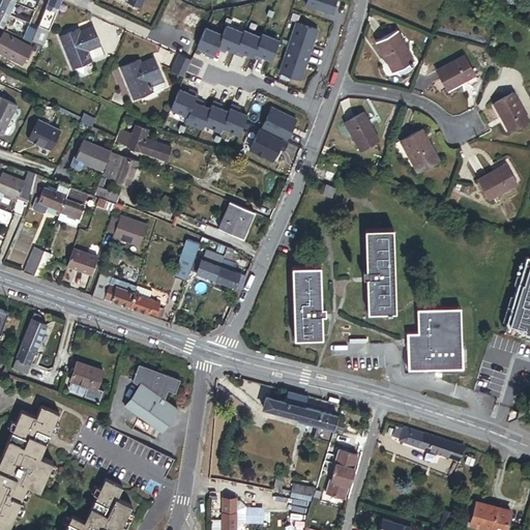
[(0,0),(0,21),(8,0),(0,0)]
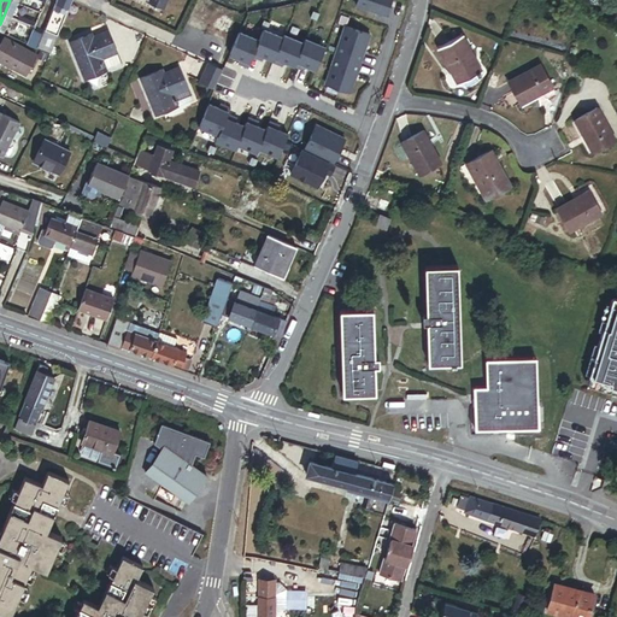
[(58,35),(71,0),(58,0),(46,30),(58,35)]
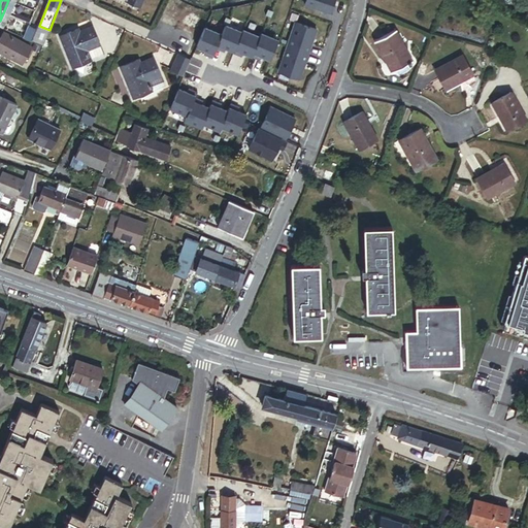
[(328,10),(331,0),(303,0),(302,2),(328,10)]
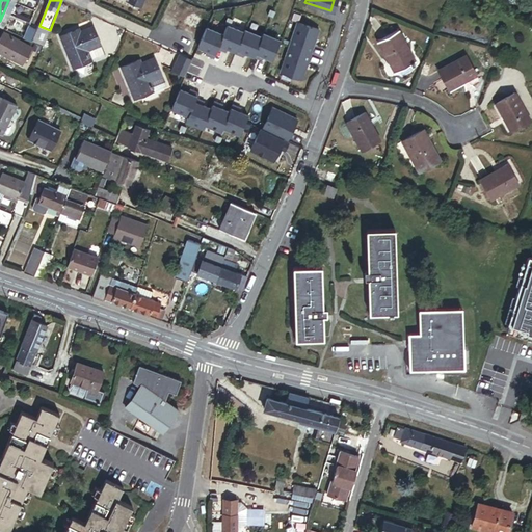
[(310,51),(317,26),(296,19),(288,44),(310,51)]
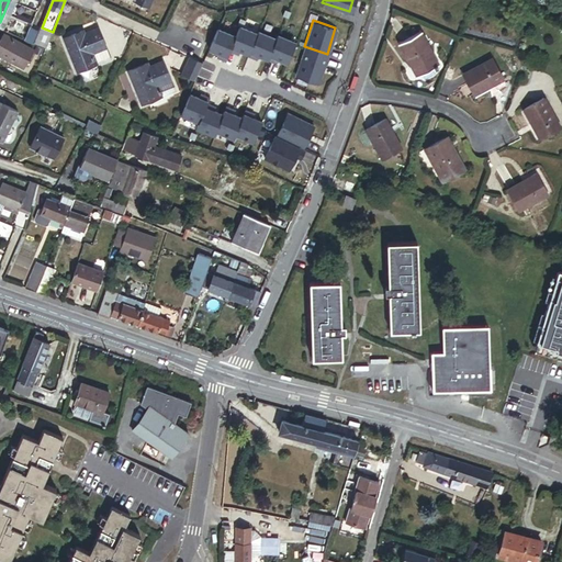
[(228,51),(234,53),(236,48),(239,49),(248,54),(249,51),(257,33),(238,25),(235,35),(235,36),(231,46),(228,51)]
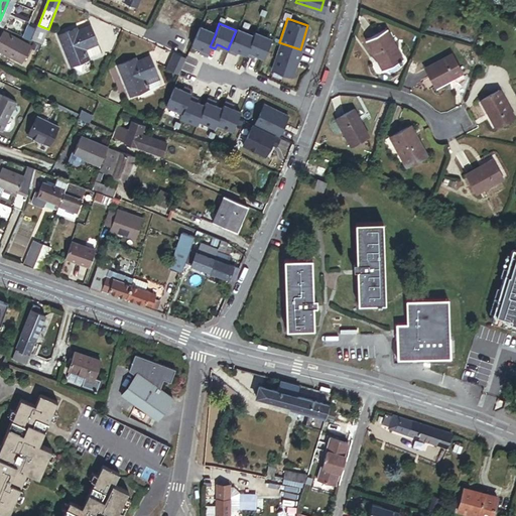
[(32,39),(37,27),(30,25),(30,26),(27,25),(23,37),(32,40),(32,39)]
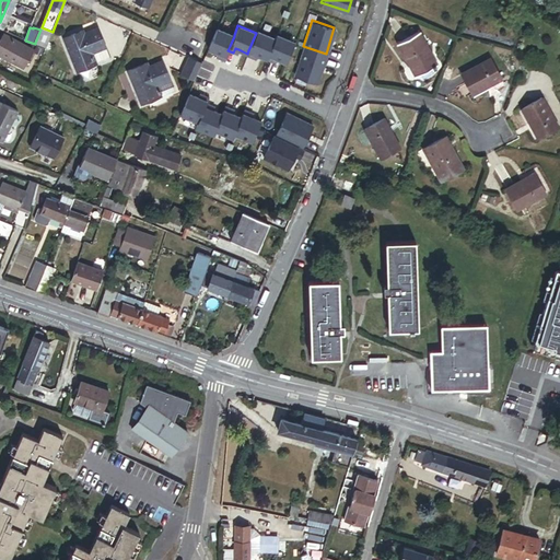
[(46,47),(53,32),(42,27),(41,30),(35,43),(46,47)]
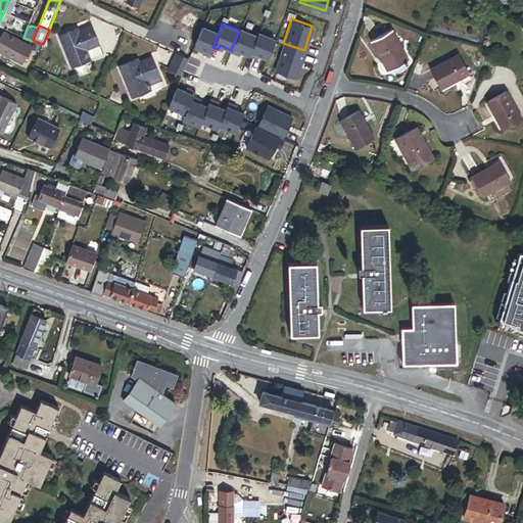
[(397,26),(377,36),(392,66),(413,56),(397,26)]
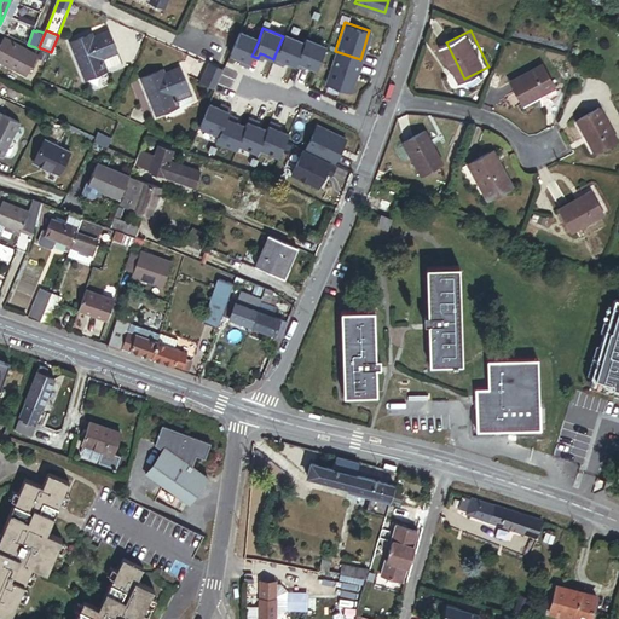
[(259,39),(238,32),(229,53),(239,57),(243,59),(242,64),(248,67),(252,56),(254,51),(259,40),(259,39)]
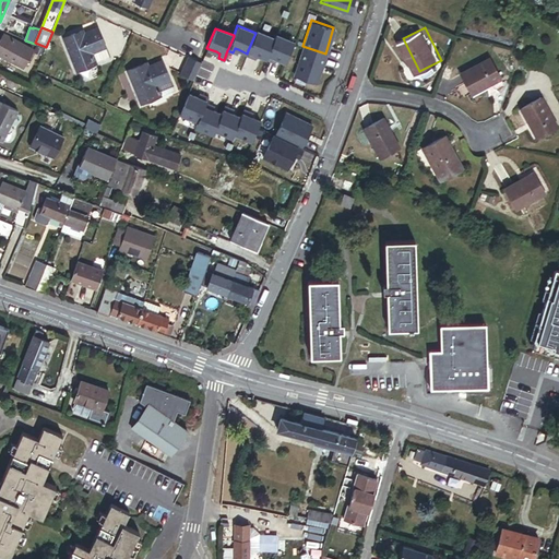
[(273,37),(256,31),(256,33),(248,50),(247,54),(246,55),(251,58),(253,54),(257,55),(265,58),(266,55),(274,38),(273,37)]
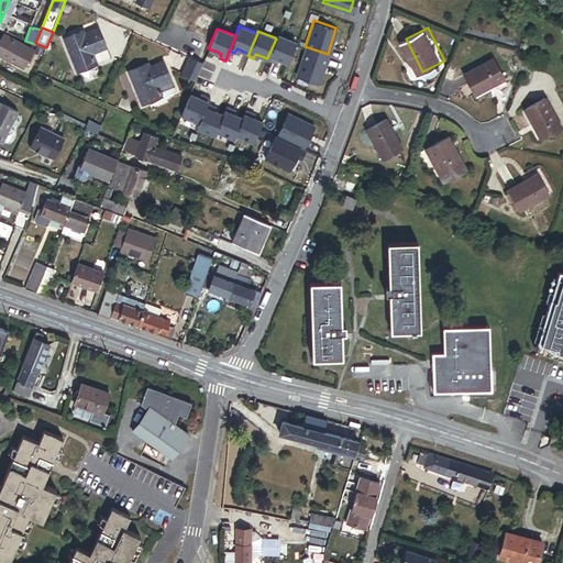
[(66,39),(78,72),(96,66),(92,56),(107,51),(100,32),(86,36),(84,32),(66,39)]
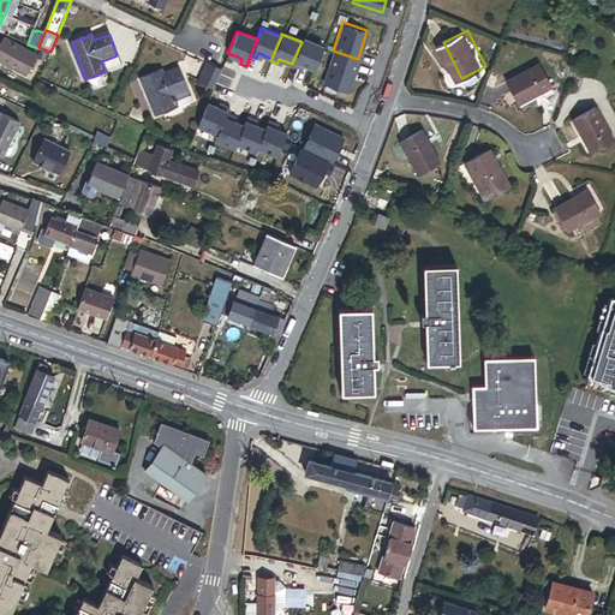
[(314,69),(322,46),(303,37),(300,41),(302,42),(293,60),(292,64),(292,65),(298,67),(299,63),(303,64),(314,69)]
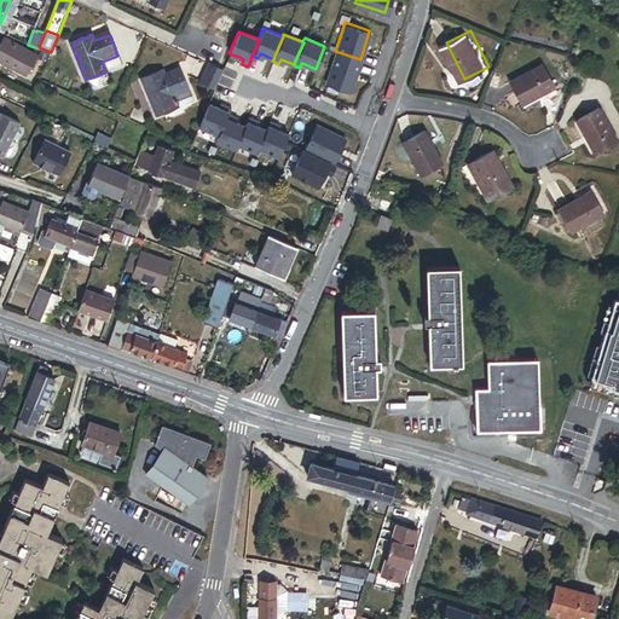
[(0,58),(18,69),(28,51),(5,39),(0,46),(0,58)]
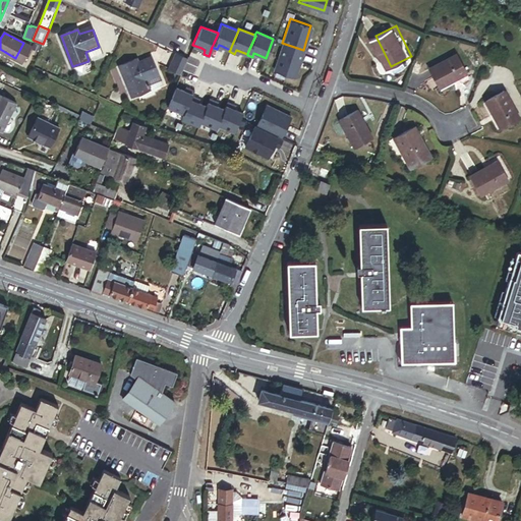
[(41,45),(36,42),(33,48),(32,50),(37,52),(41,45)]
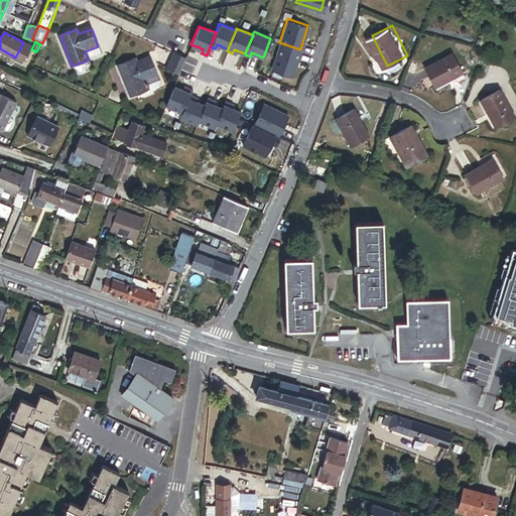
[(32,47),(23,42),(15,57),(24,62),(31,49),(32,47)]
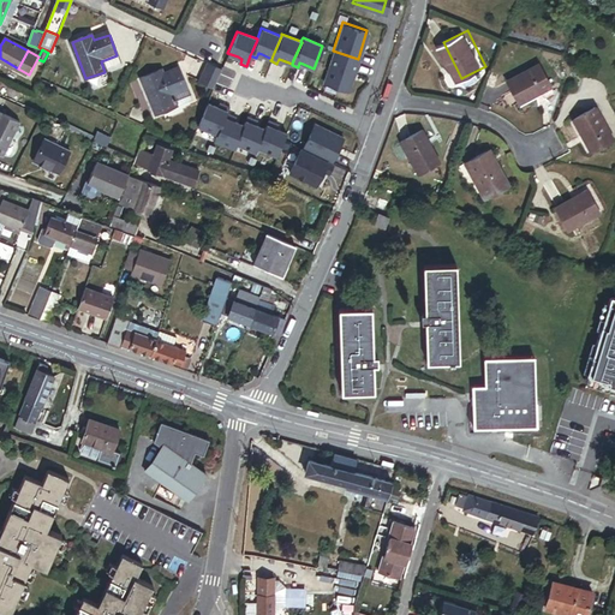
[(348,88),(358,59),(333,51),(323,79),(348,88)]
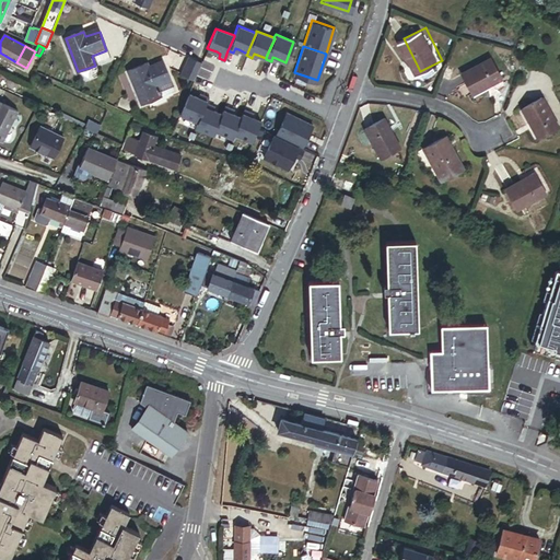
[(106,50),(92,56),(95,66),(109,60),(106,50)]
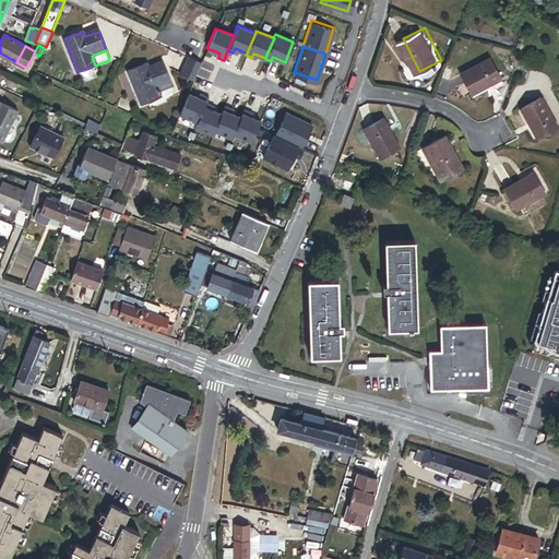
[(488,52),(459,70),(472,90),(500,72),(488,52)]
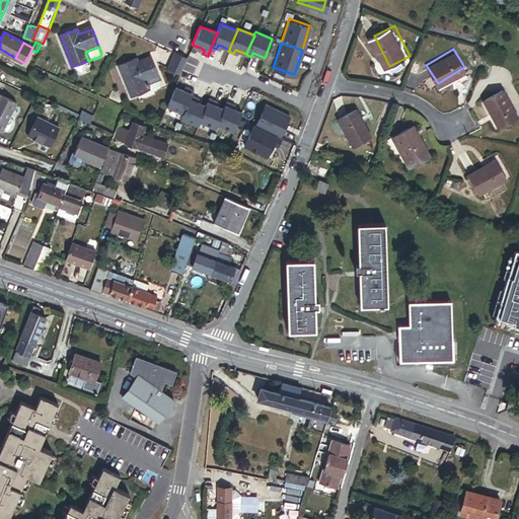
[(179,75),(187,58),(174,53),(167,70),(179,75)]
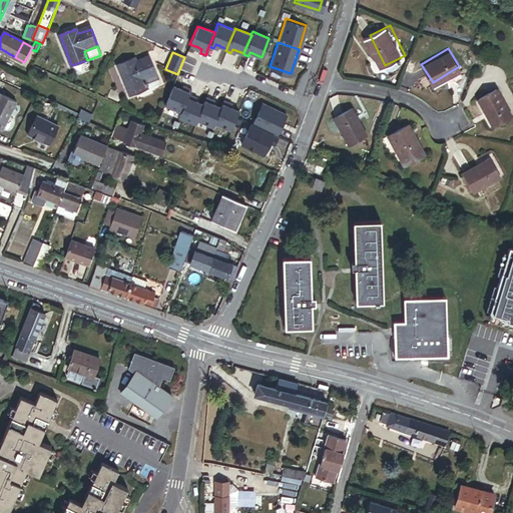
[(135,58),(118,66),(131,96),(148,88),(144,78),(157,73),(149,56),(137,61),(135,58)]
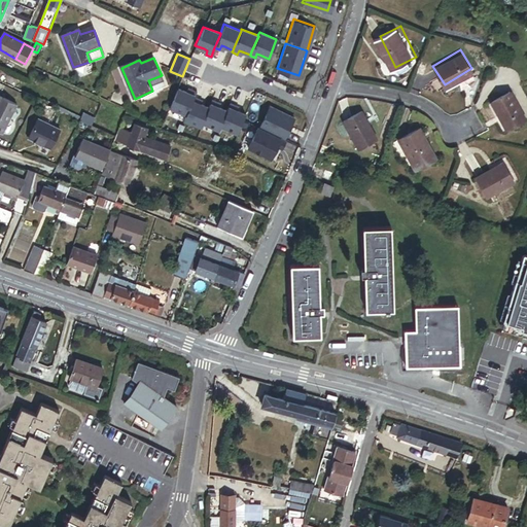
[(162,75),(148,80),(152,91),(166,84),(162,75)]
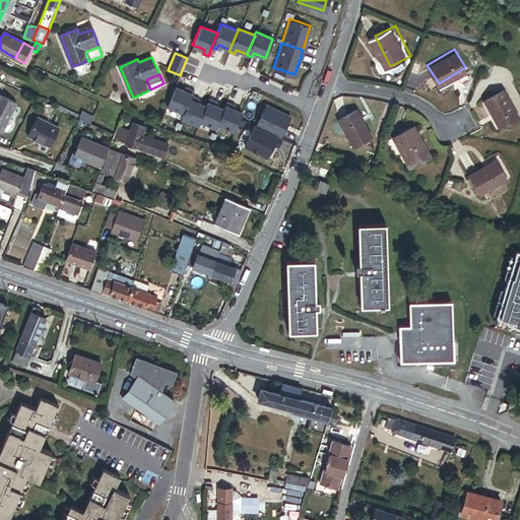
[(519,108),(507,83),(488,93),(503,121),(519,111),(519,108)]
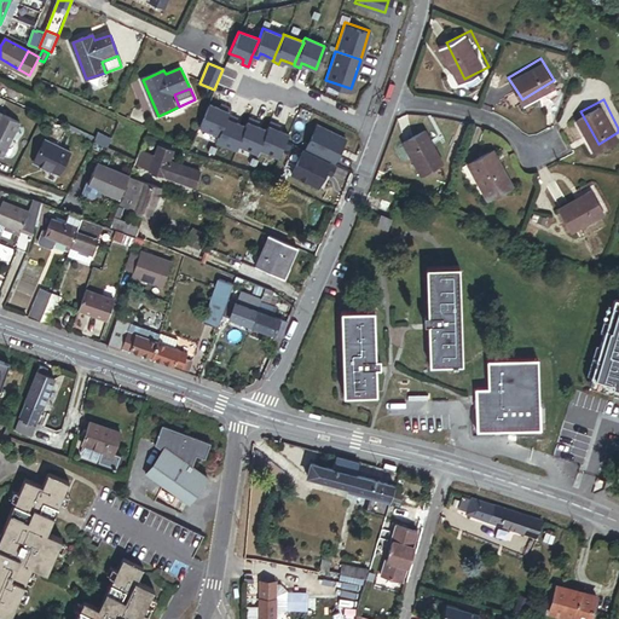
[(209,103),(200,125),(219,133),(226,117),(229,113),(231,106),(225,104),(223,109),(219,108),(209,103)]
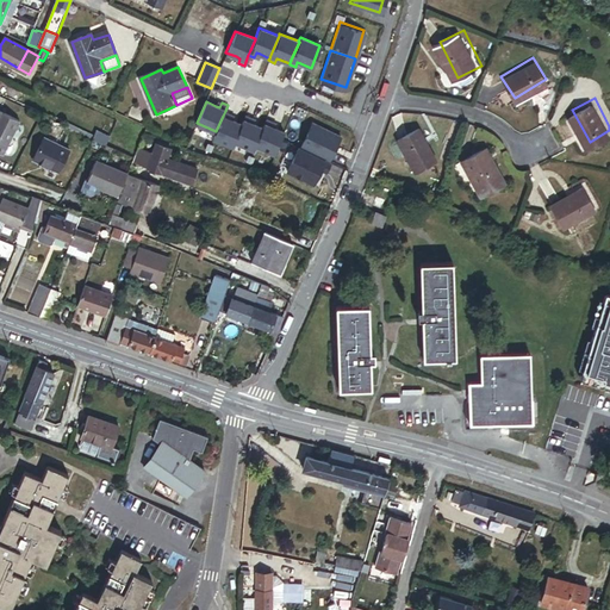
[(0,154),(2,156),(19,120),(0,111),(0,154)]
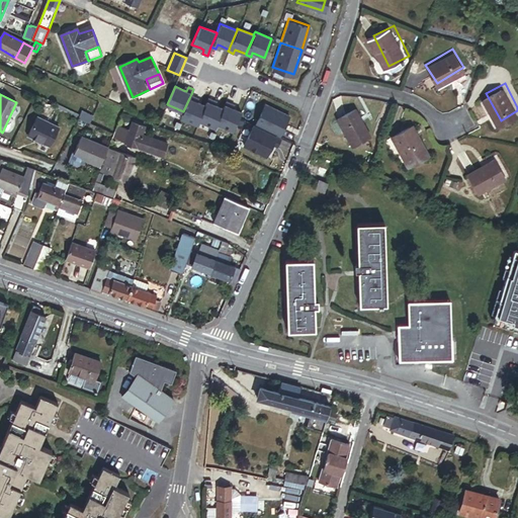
[(189,98),(183,111),(181,116),(197,123),(199,119),(205,105),(205,104),(197,101),(194,100),(195,96),(191,94),(189,98)]
